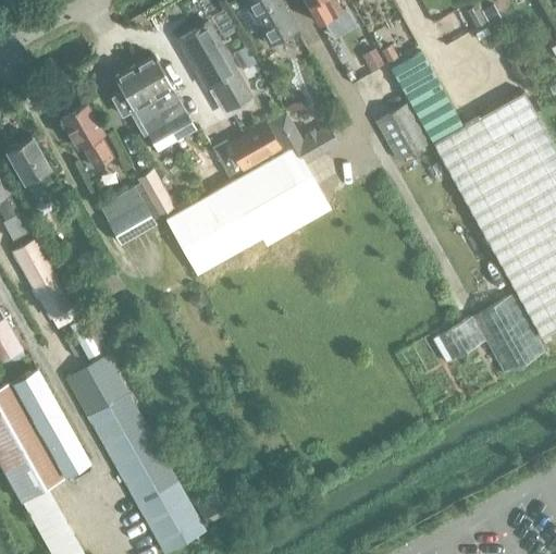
[(251,0),(245,4),(270,48),(298,32),(280,0),(251,0)]
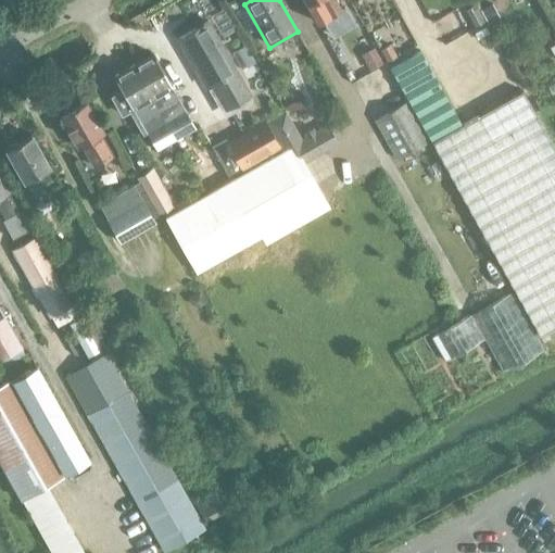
[(330,21),(342,13),(335,0),(303,0),(308,9),(319,2),(330,21)]
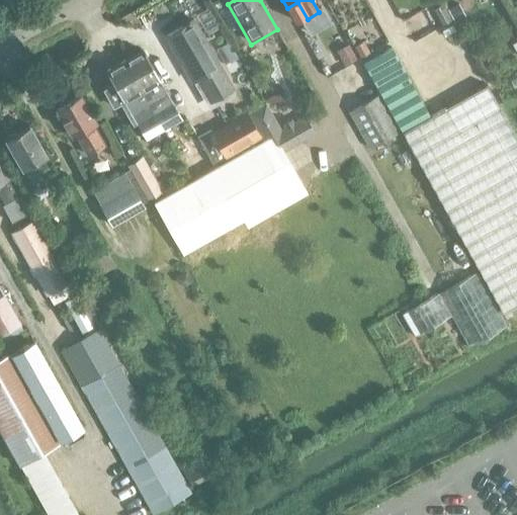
[(448,11),(455,26),(467,19),(459,5),(448,11)]
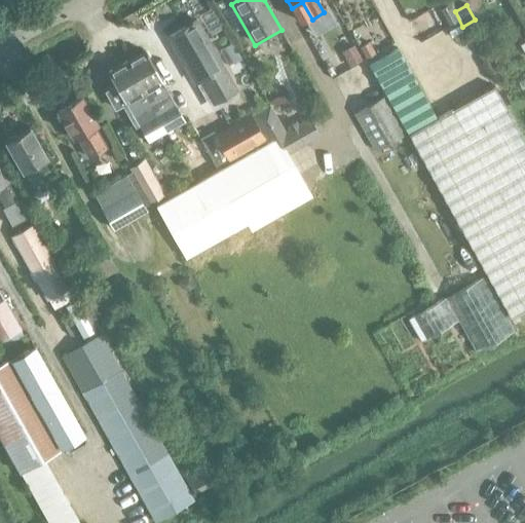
[(451,6),(440,12),(450,29),(460,24),(451,6)]
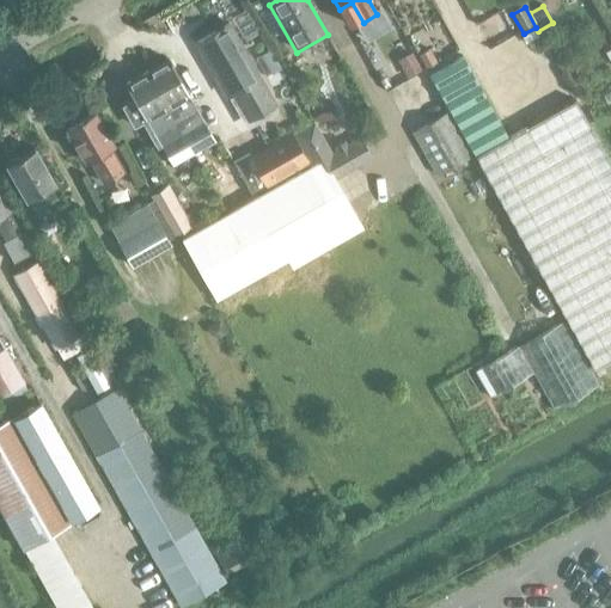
[(276,110),(276,109),(230,26),(197,45),(228,100),(236,97),(254,129),(276,116),(277,112),(276,110)]
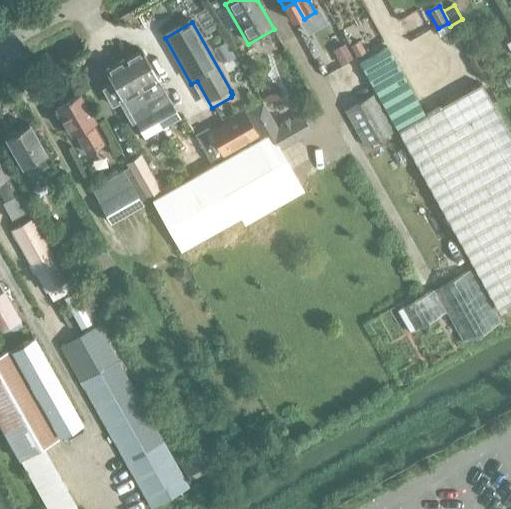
[(360,43),(351,48),(357,58),(366,53),(360,43)]
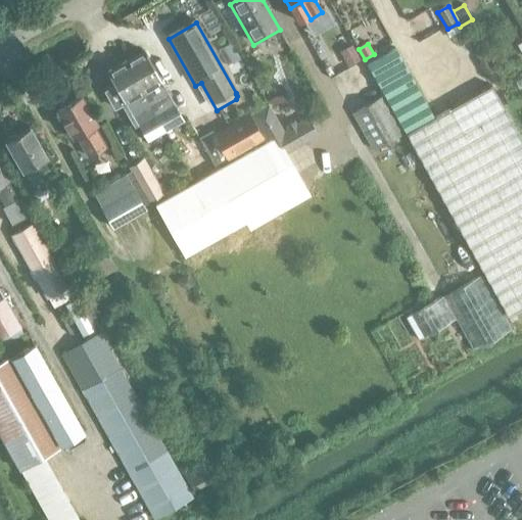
[(339,54),(347,68),(361,62),(352,47),(339,54)]
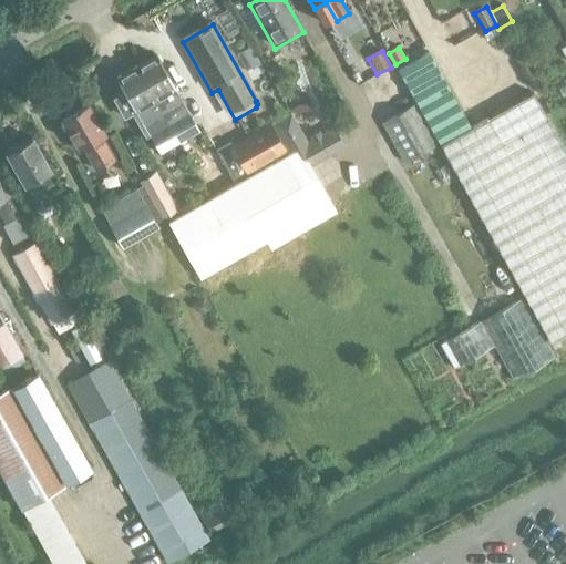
[(399,72),(526,298),(552,344),(565,336),(565,150),(534,92),(472,130),(430,54),(399,72)]
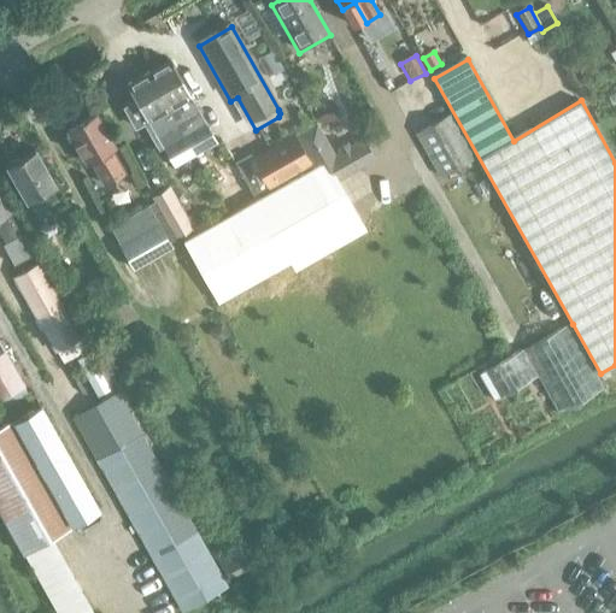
[(218,146),(211,133),(193,100),(171,63),(150,75),(189,145),(197,158),(218,146)]
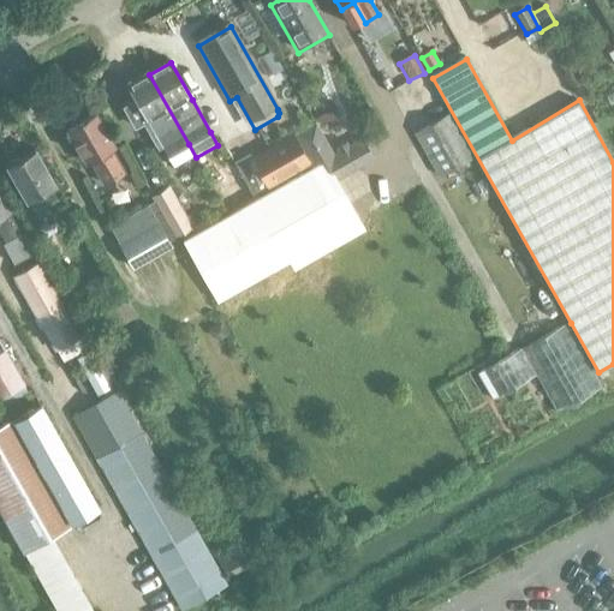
[(196,157),(189,144),(149,75),(126,88),(136,105),(124,111),(135,130),(147,124),(173,169),(196,157)]
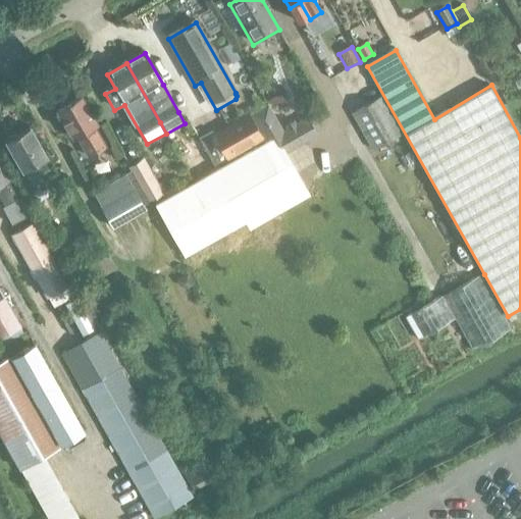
[(96,130),(99,127),(83,99),(57,113),(73,142),(76,140),(88,160),(107,149),(96,130)]
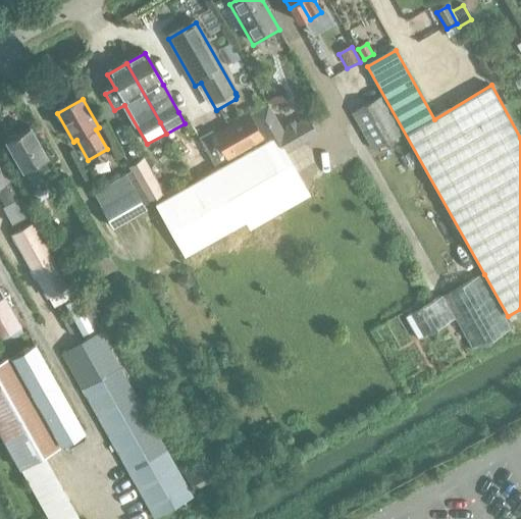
[(401,135),(381,100),(353,115),(372,151),(401,135)]
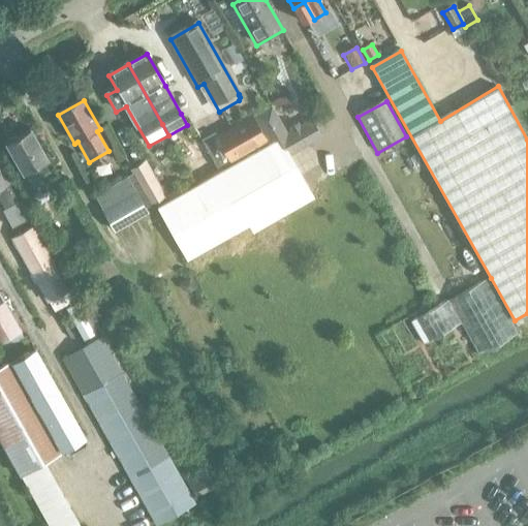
[(230,164),(269,143),(252,116),(215,137),(230,164)]
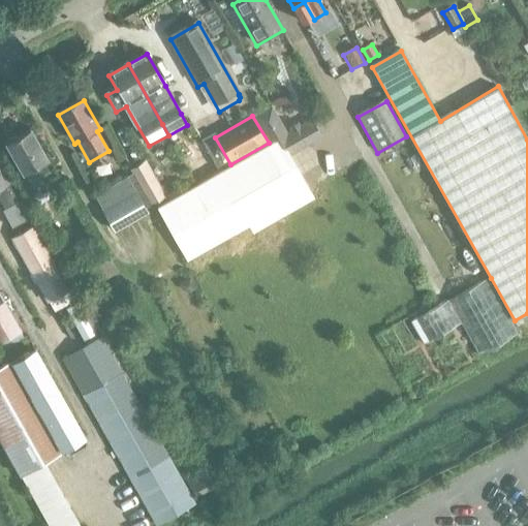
[(300,152),(323,138),(313,120),(300,128),(298,124),(289,128),(291,132),(289,133),(300,152)]
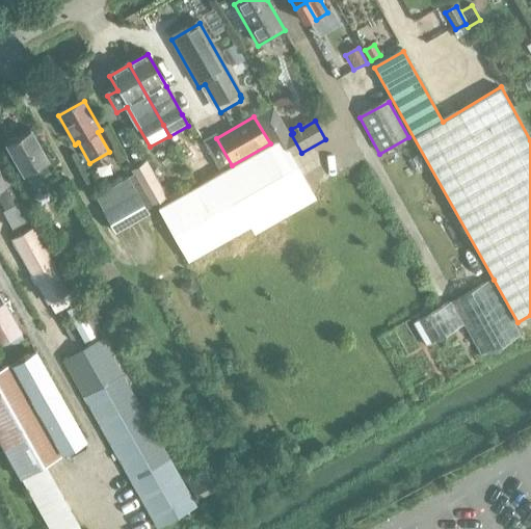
[(30,131),(5,144),(32,191),(57,178),(30,131)]
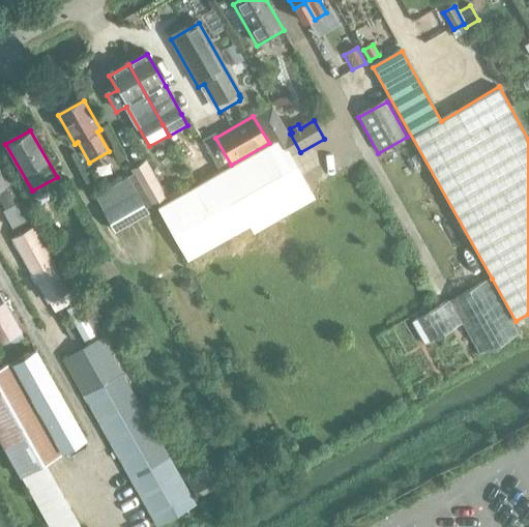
[(159,207),(189,260),(310,195),(280,141),(159,207)]
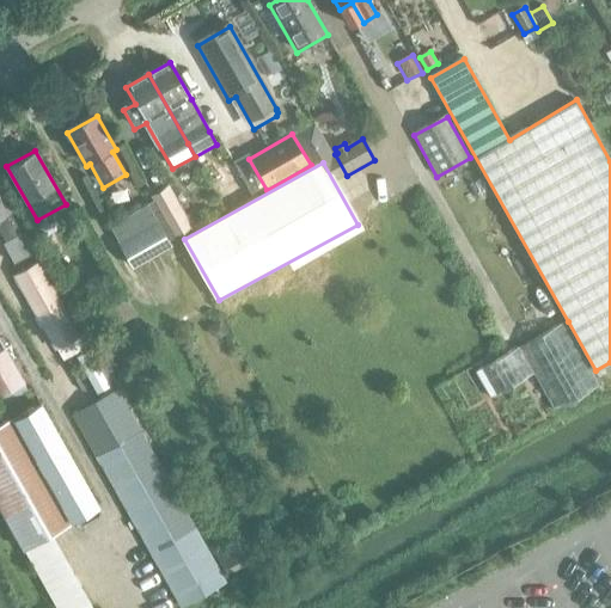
[(0,233),(6,244),(4,245),(14,265),(36,255),(25,233),(22,234),(11,214),(0,197),(0,233)]
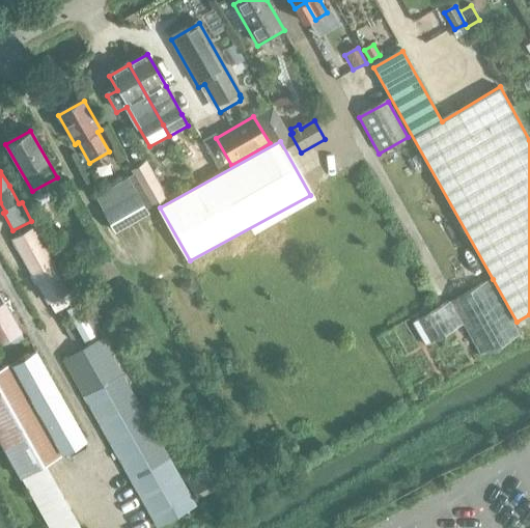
[(155,175),(139,185),(151,206),(167,198),(155,175)]
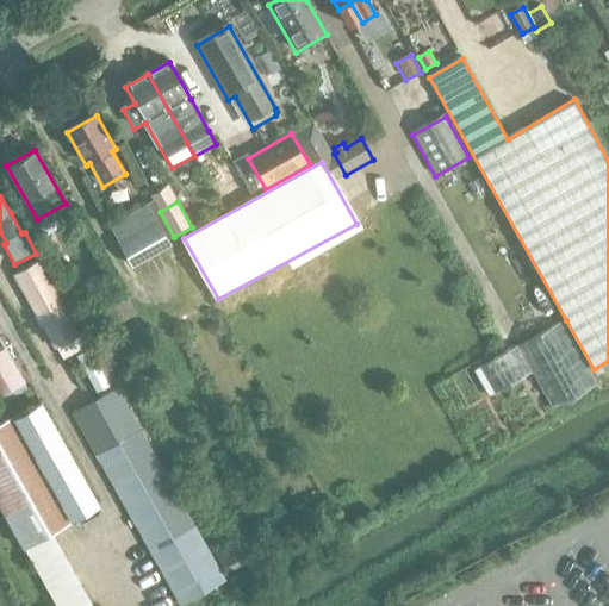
[(110,226),(119,244),(118,244),(132,269),(172,248),(156,222),(148,205),(110,226)]
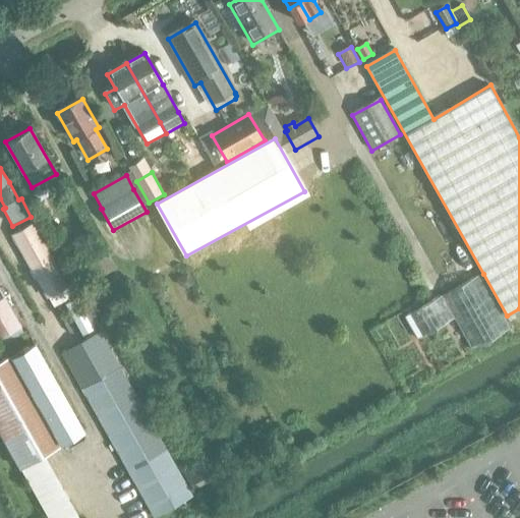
[(49,255),(33,227),(32,226),(14,237),(49,297),(66,287),(48,256),(49,255)]
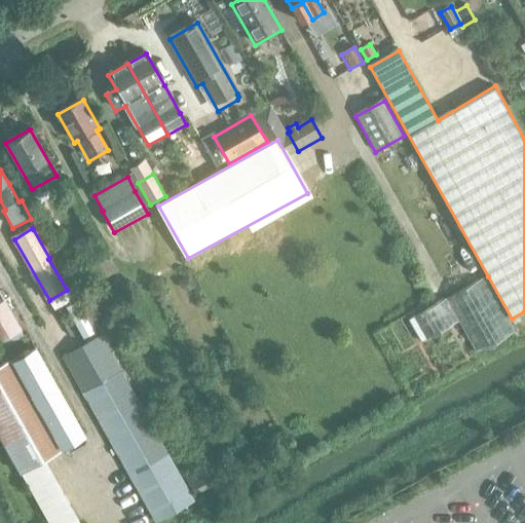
[(477,355),(515,333),(485,278),(446,300),(409,321),(422,344),(458,323),(477,355)]
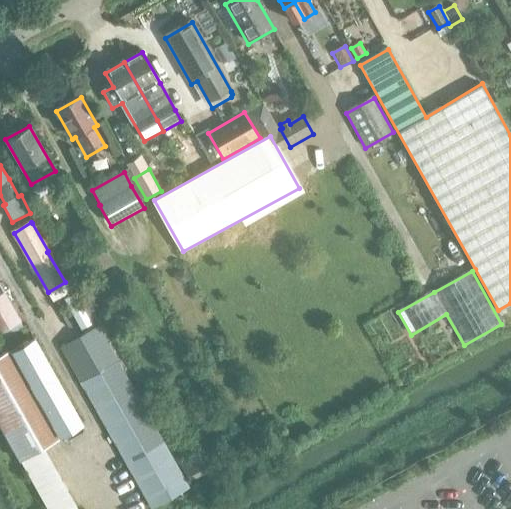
[(0,334),(21,323),(0,285),(0,334)]
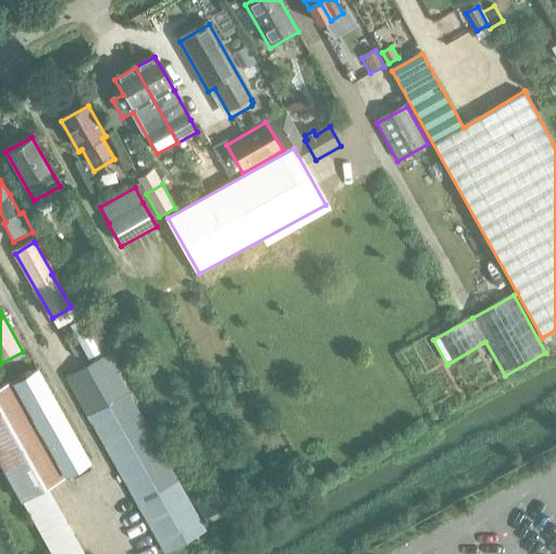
[(99,352),(90,329),(79,333),(88,356),(99,352)]
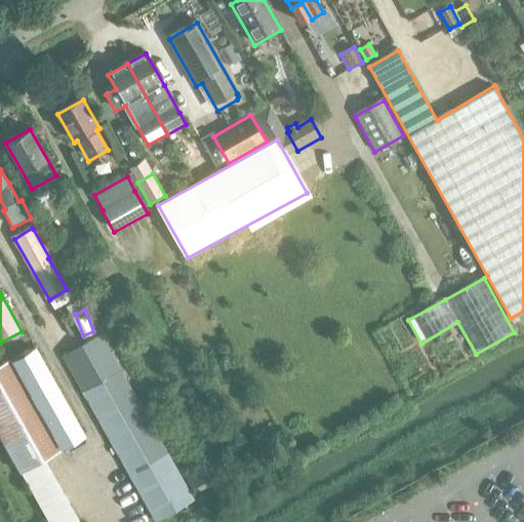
[(63,357),(155,521),(160,521),(194,502),(101,336),(63,357)]
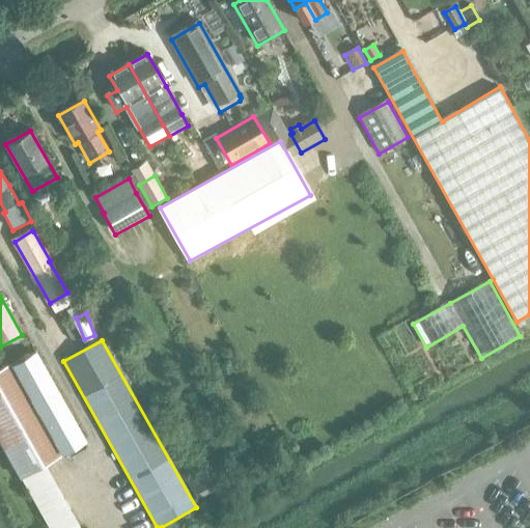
[(36,353),(12,363),(11,364),(62,454),(86,441),(36,353)]
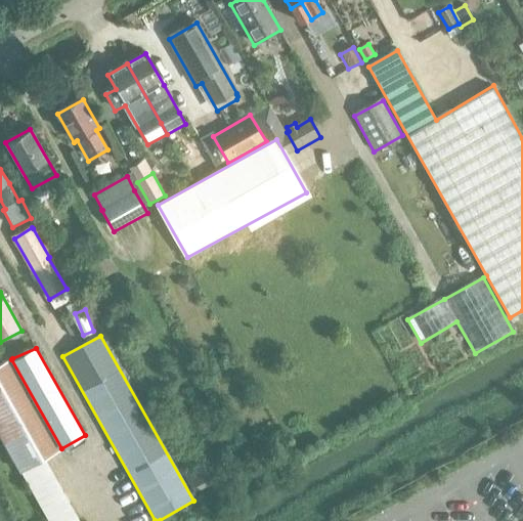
[(0,438),(20,474),(22,474),(44,461),(62,450),(61,448),(11,359),(12,358),(12,357),(0,364),(0,438)]
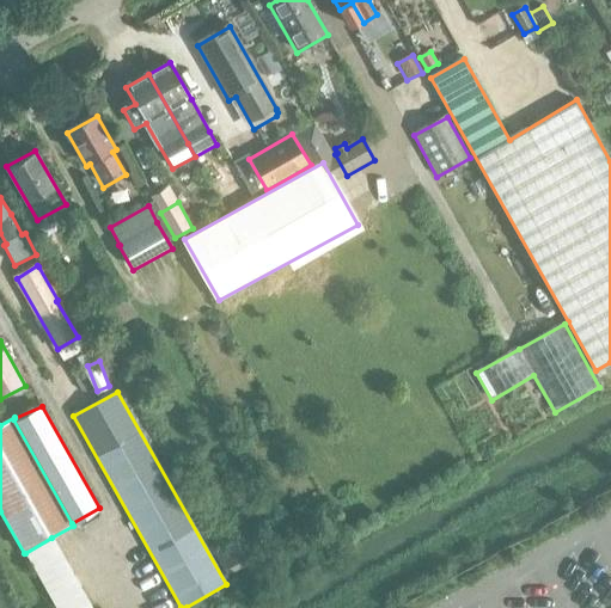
[(217,556),(240,601),(291,573),(266,528),(217,556)]
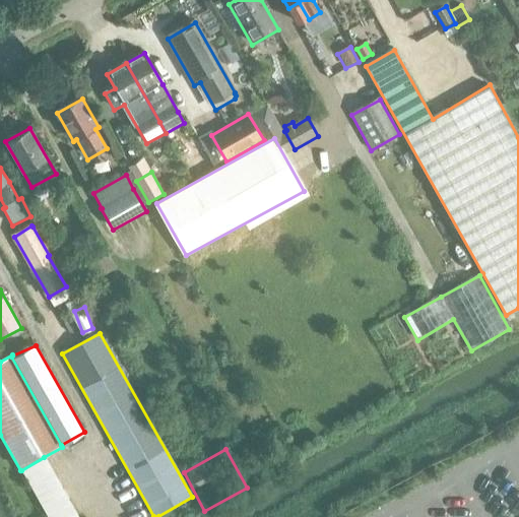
[(77,516),(44,457),(21,470),(47,516),(77,516)]
